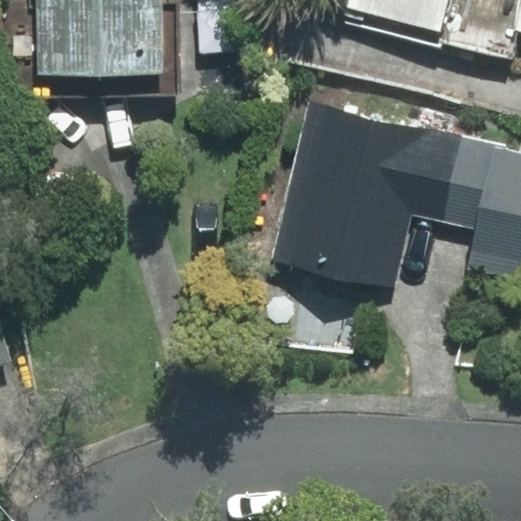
[(37,0),(38,74),(101,73),(101,96),(179,95),(178,3),(163,3),(162,0),(37,0)]
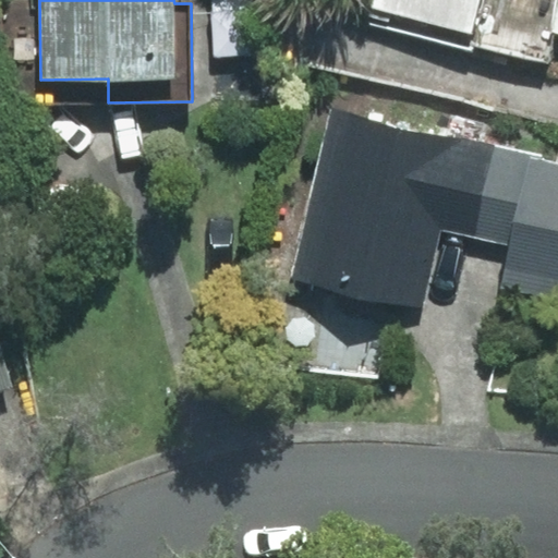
[(557,0),(488,0),(480,40),(544,55),(549,31),(557,32),(557,0)]
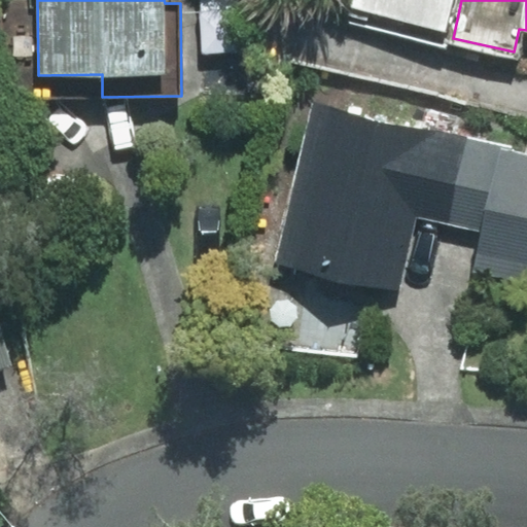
[(451,223),(469,139),(313,103),(276,260),(399,288),(416,217),(451,223)]
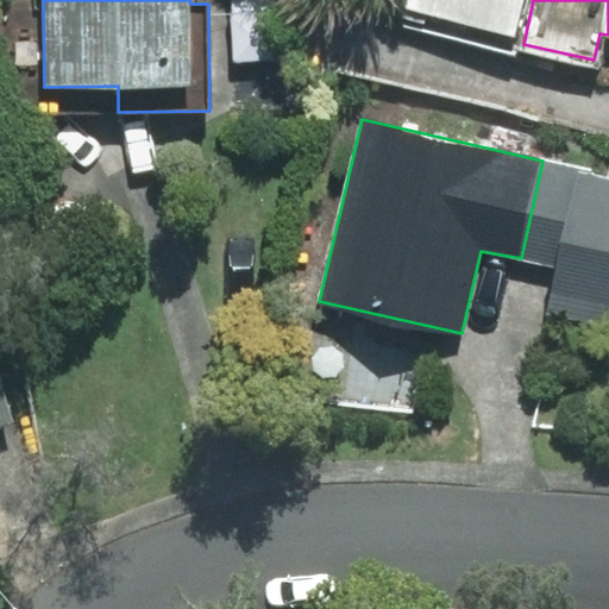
[(608,174),(542,161),(521,258),(556,267),(545,316),(608,330),(608,174)]
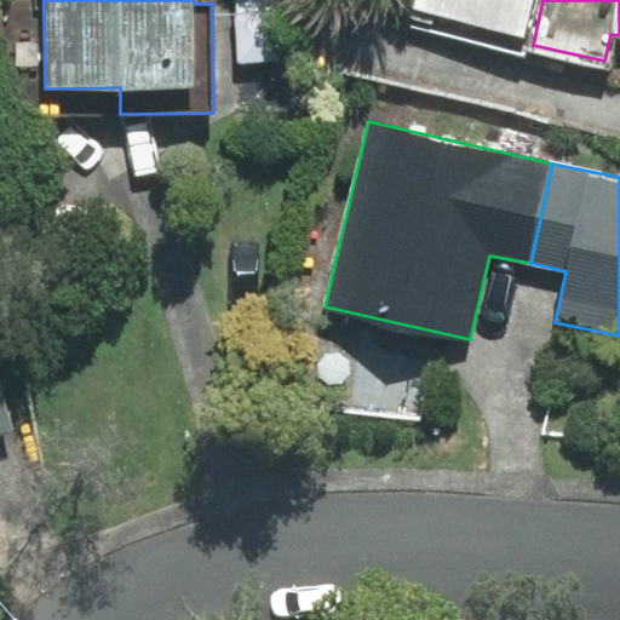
[(0,432),(15,429),(0,383),(0,432)]
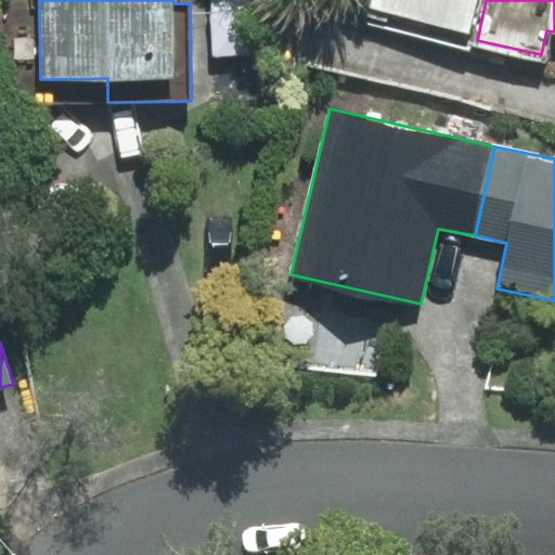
All buildings are outlined.
